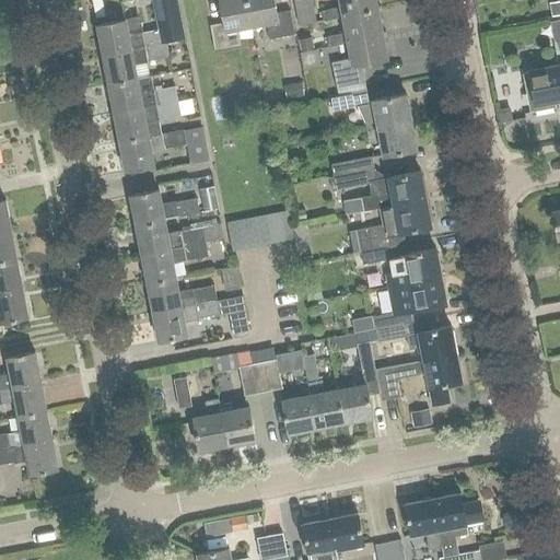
[(127,20),(98,25),(104,55),(167,43),(181,41),(186,39),(177,0),(151,0),(158,30),(156,30),(142,33),(140,18),(127,20)]
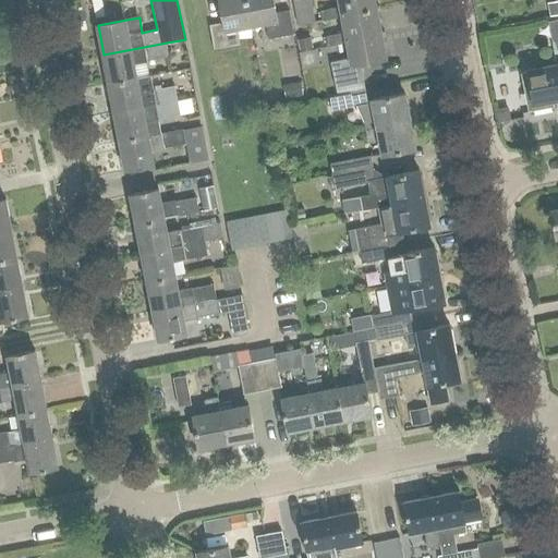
[(252,26),(247,0),(220,0),(226,23),(210,26),(216,50),(242,45),(239,29),(252,26)]
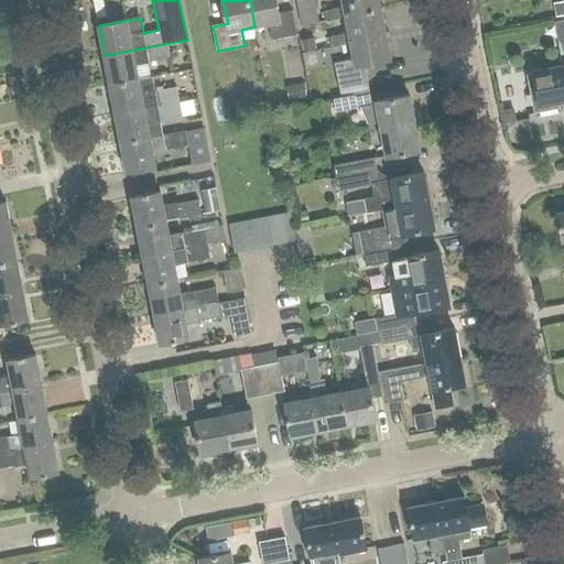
[(278,0),(250,0),(255,26),(269,24),(272,40),(297,34),(293,10),(280,12),(278,0)]
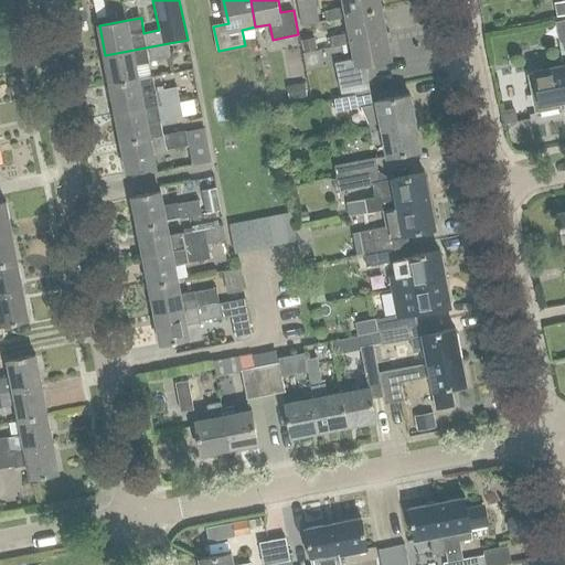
[(313,0),(301,0),(297,1),(302,25),(318,22),(313,0)]
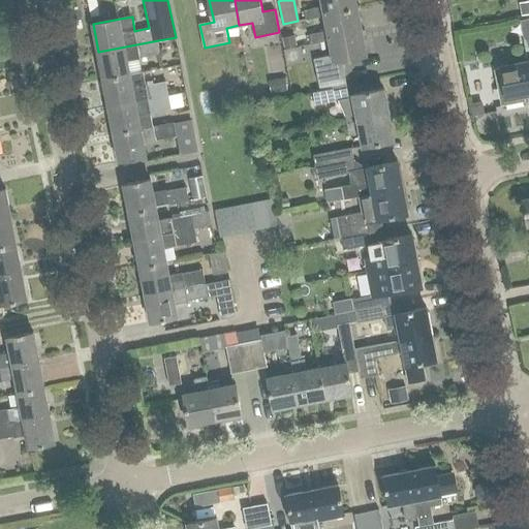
[(308,20),(324,17),(323,14),(360,7),(358,0),(321,0),(323,7),(306,10),(308,20)]
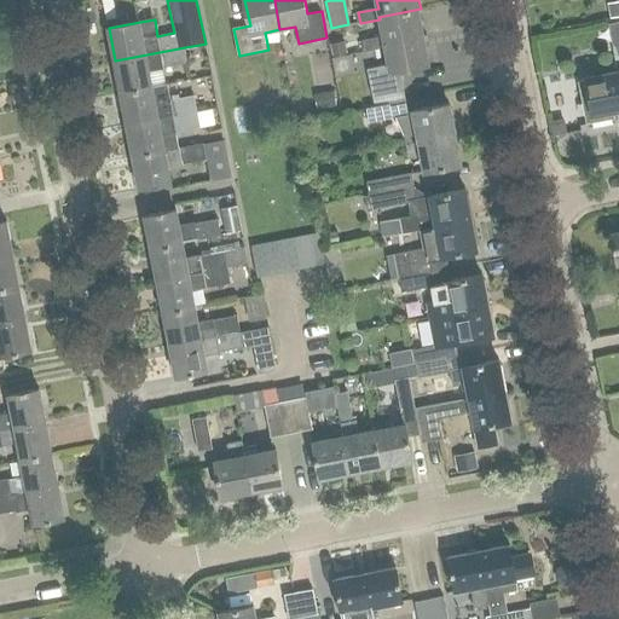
[(618,17),(618,0),(607,3),(609,19),(618,17)]
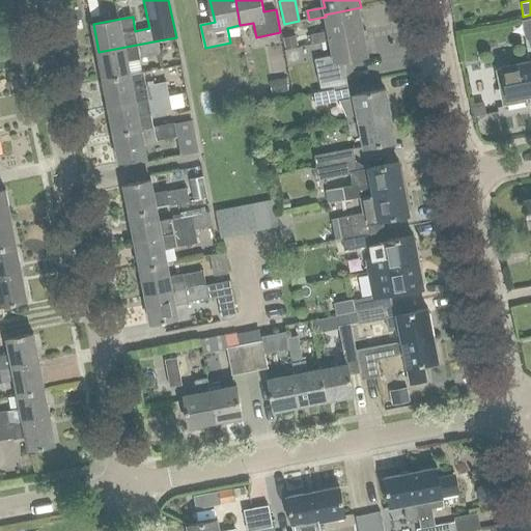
[(99,7),(89,9),(91,17),(100,16),(99,7)]
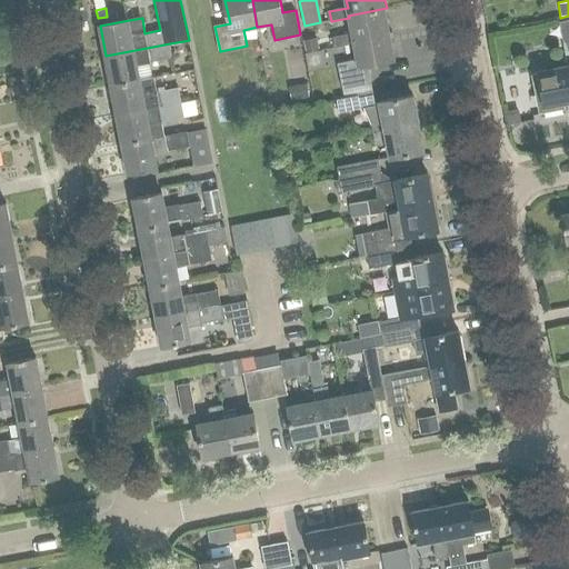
[(336,48),(355,43),(353,41),(391,35),(387,8),(348,16),(349,18),(352,33),(335,37),(336,48)]
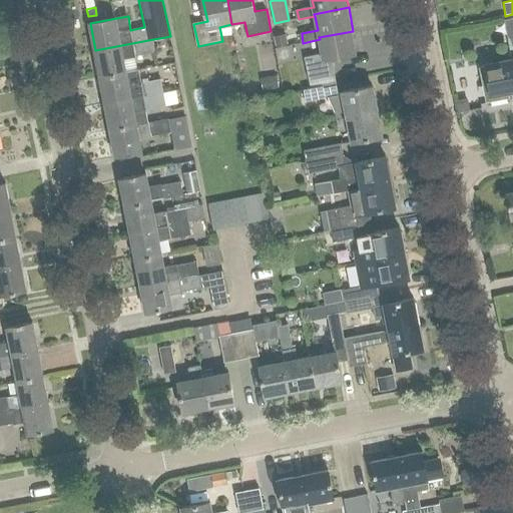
[(358,54),(353,31),(319,37),(320,39),(323,54),(307,57),(311,80),(337,75),(333,59),(358,54)]
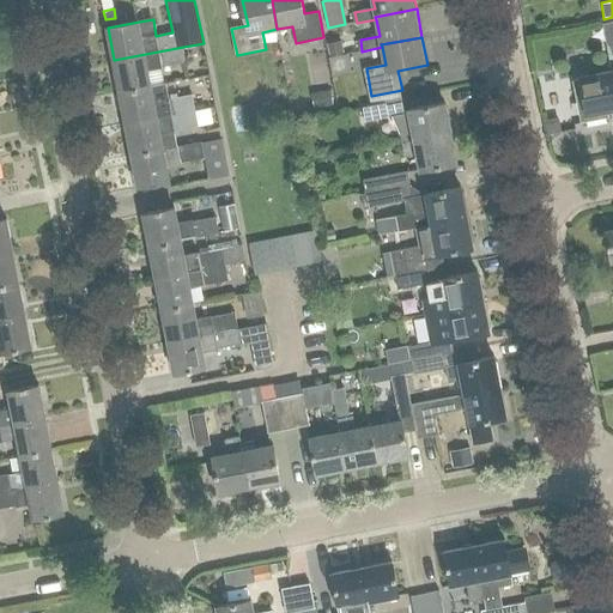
[(344,54),(341,41),(326,43),(328,56),(344,54)]
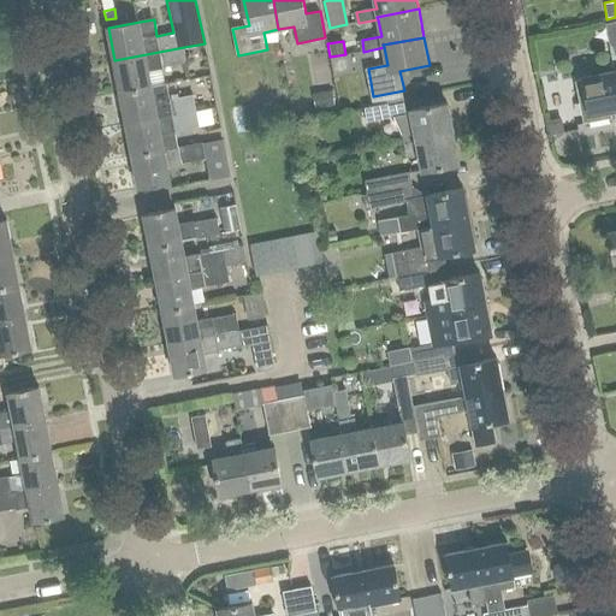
[(581,78),(582,81),(575,82),(584,124),(611,119),(610,112),(615,110),(615,45),(610,46),(615,72),(581,78)]
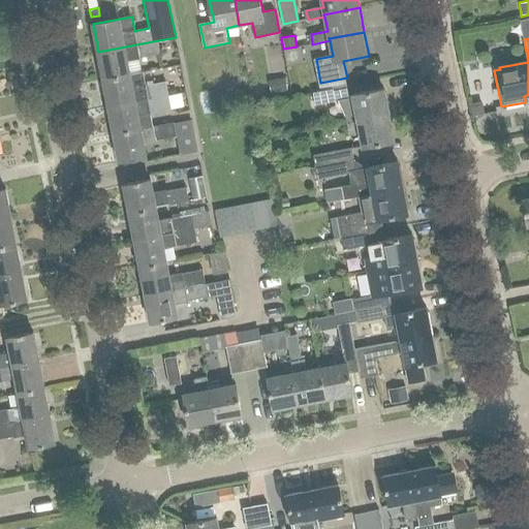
[(158,40),(98,52),(104,81),(130,74),(128,61),(141,59),(141,58),(161,54),(158,40)]
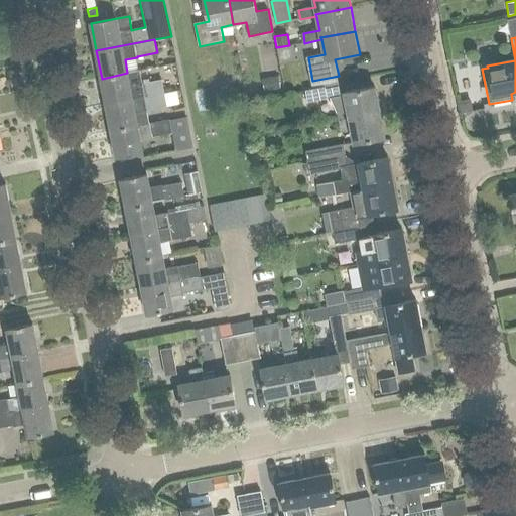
[(274,43),(259,45),(262,69),(277,67),(274,43)]
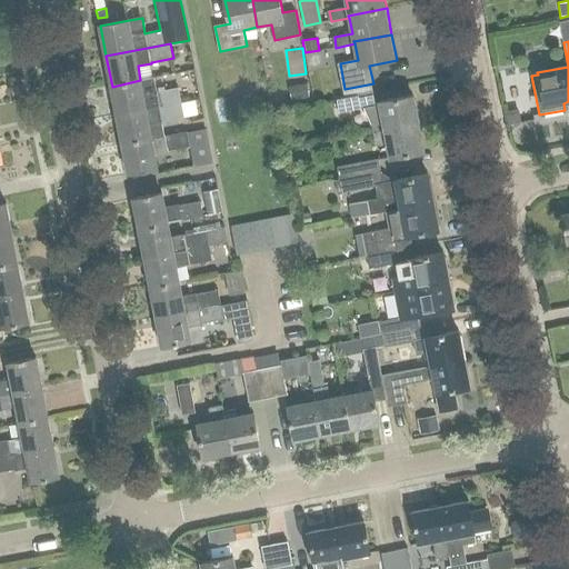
[(140,80),(112,87),(118,115),(182,102),(179,88),(157,92),(155,78),(140,80)]
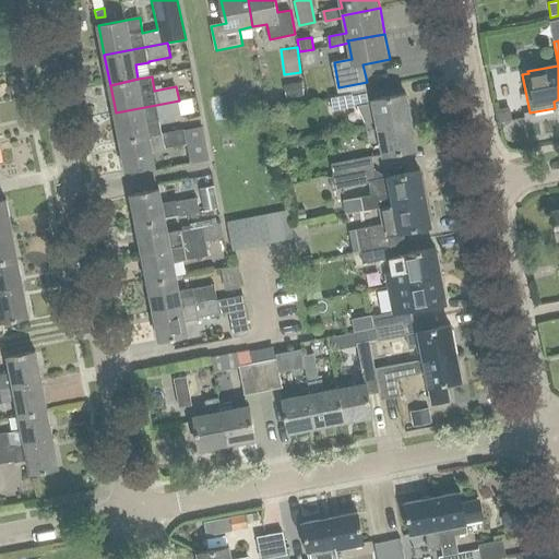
[(304,96),(300,82),(283,85),(286,99),(304,96)]
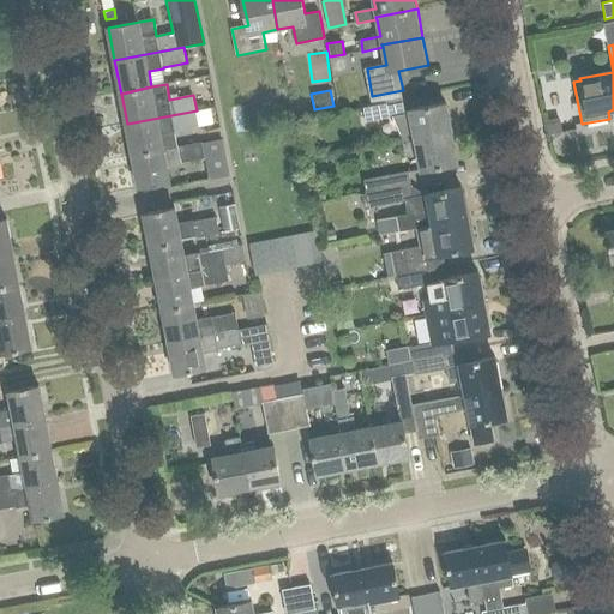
[(363,107),(367,122),(395,116),(403,134),(404,144),(455,133),(450,109),(447,109),(446,103),(411,110),(407,112),(403,98),(363,107)]
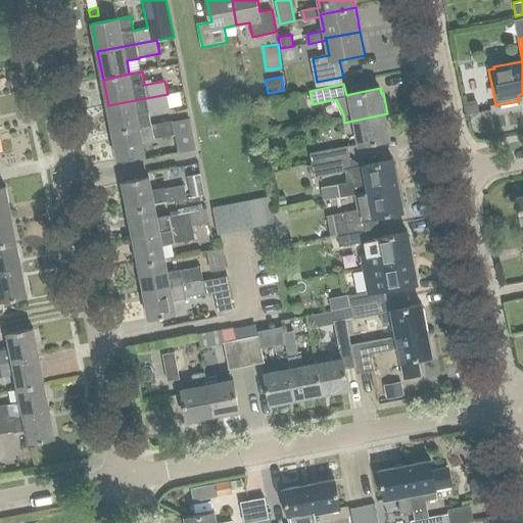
[(168,94),(108,105),(113,133),(152,125),(149,111),(170,107),(168,94)]
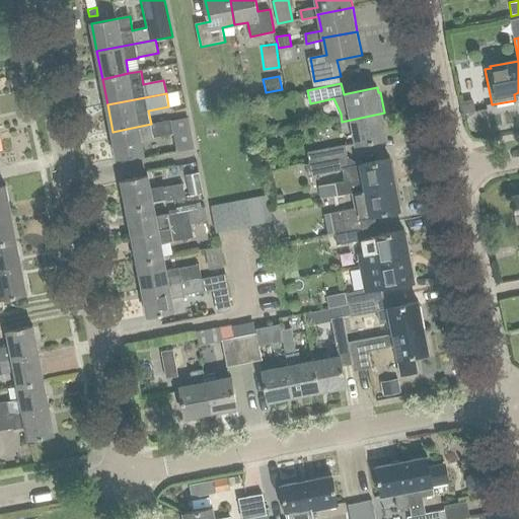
[(472,98),(460,100),(462,113),(474,110),(472,98)]
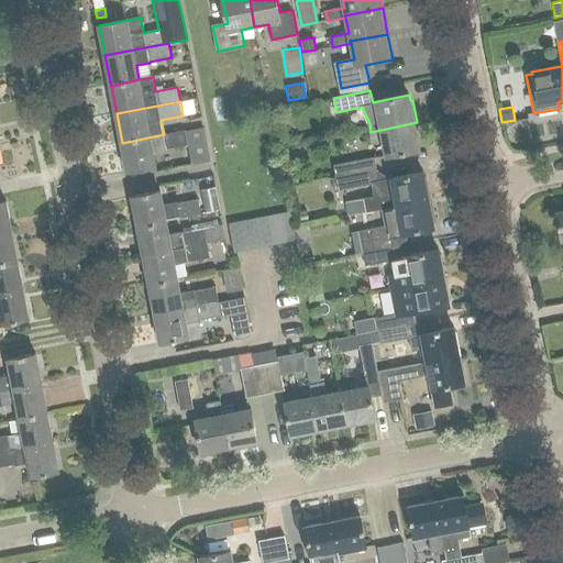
[(417,122),(371,132),(373,142),(385,140),(388,157),(420,152),(419,145),(421,145),(417,122)]
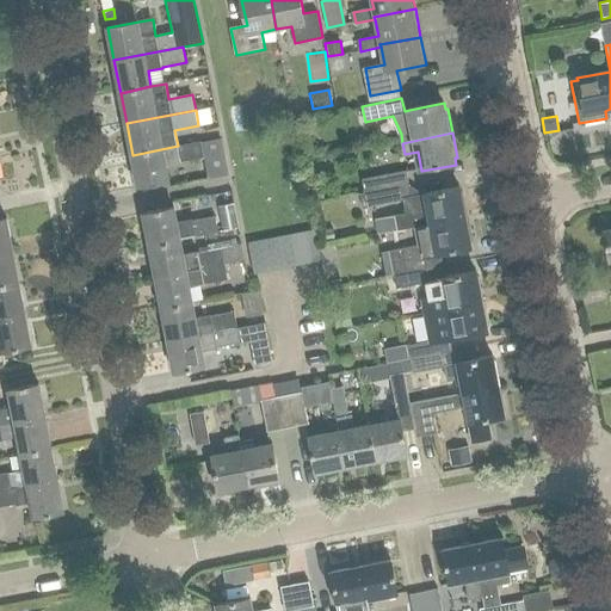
[(202,141),(178,146),(133,155),(139,186),(170,180),(166,165),(204,158),(202,141)]
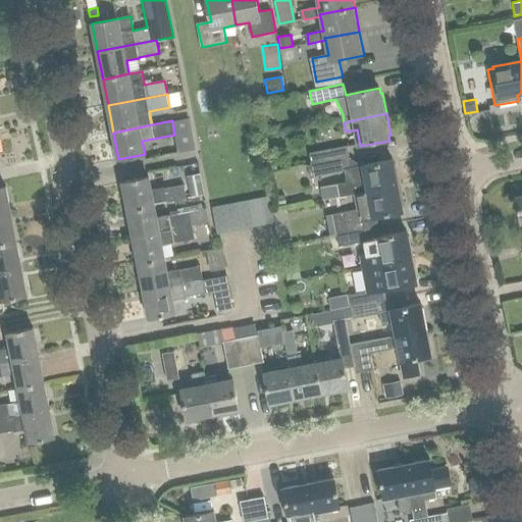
[(309,152),(311,164),(349,157),(347,145),(309,152)]
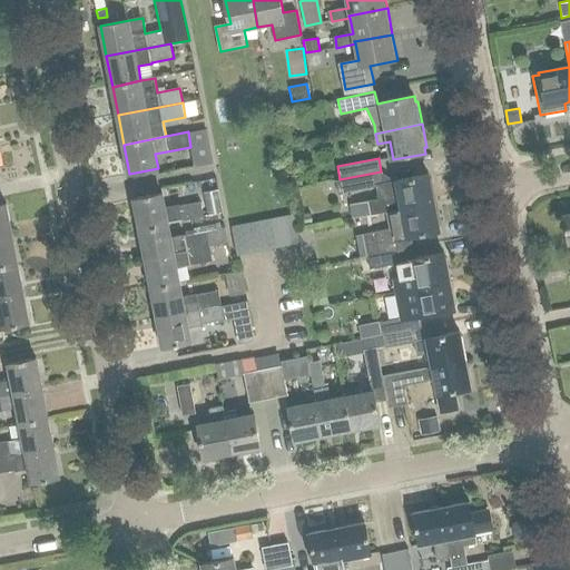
[(384,184),(381,172),(340,179),(335,179),(337,194),(375,186),(384,185),(384,184)]
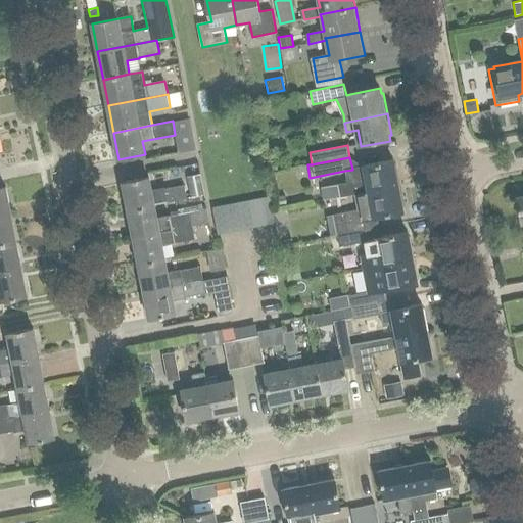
[(276,160),(267,162),(268,172),(278,171),(276,160)]
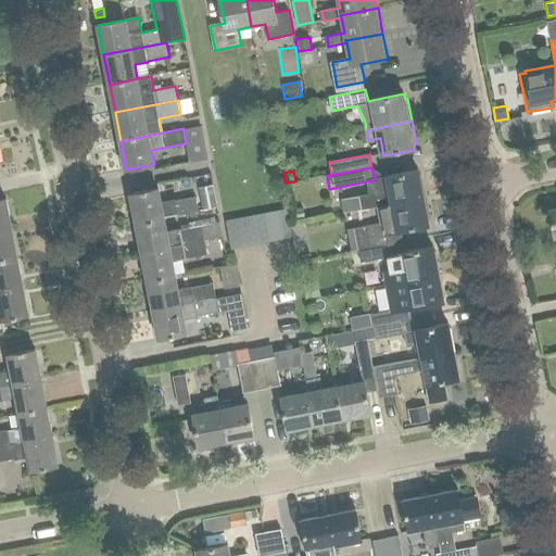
[(363,210),(377,206),(427,197),(422,176),(420,176),(419,171),(402,174),(375,179),(375,180),(366,181),(369,196),(361,198),(363,210)]
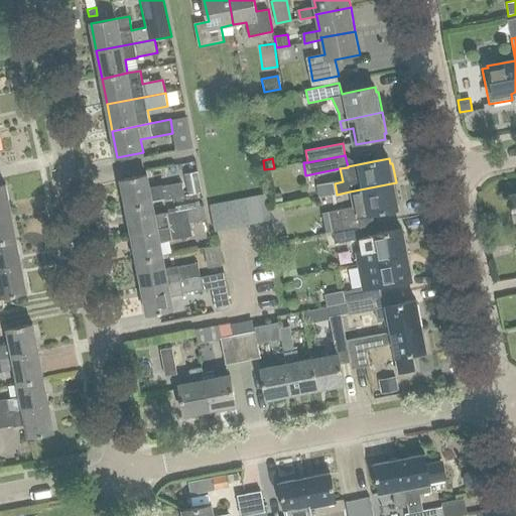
[(122,178),(128,206),(153,201),(185,195),(182,181),(163,185),(162,184),(150,186),(147,173),(122,178)]
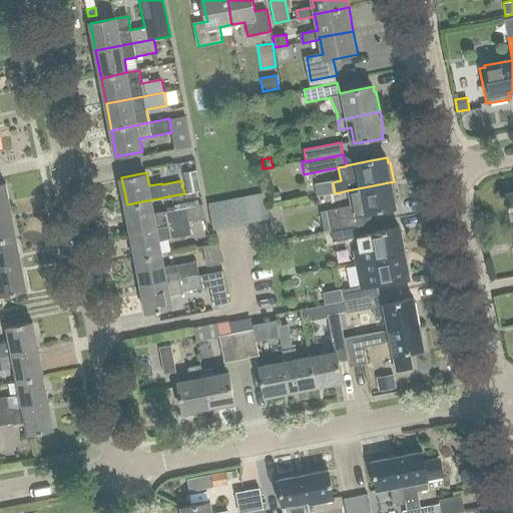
[(197,179),(185,181),(187,193),(199,191),(197,179)]
